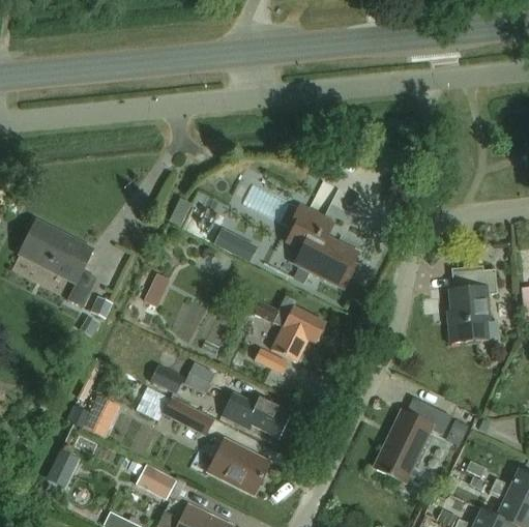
[(352,261),(357,252),(326,236),(334,221),(300,204),(290,226),(294,228),(288,239),(302,246),(295,261),(345,287),(356,263),(352,261)]
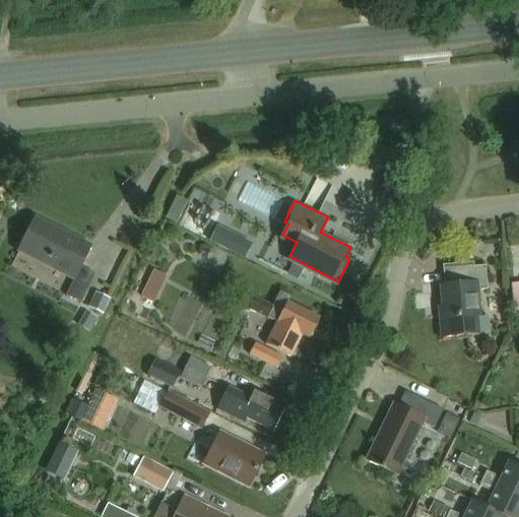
[(81,300),(95,270),(81,263),(90,244),(34,215),(18,247),(75,275),(66,293),(81,300)]
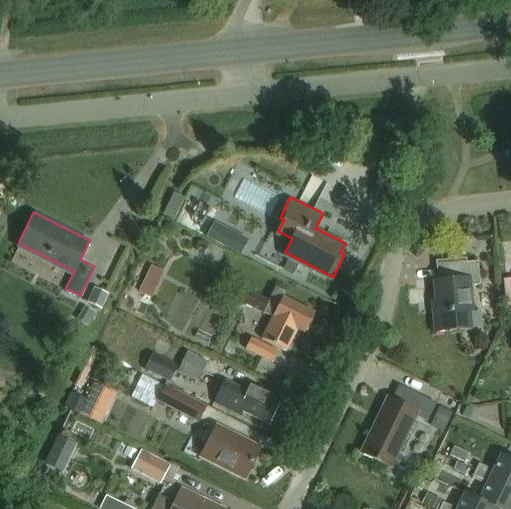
[(223,217),(215,233),(250,251),(258,235),(223,217)]
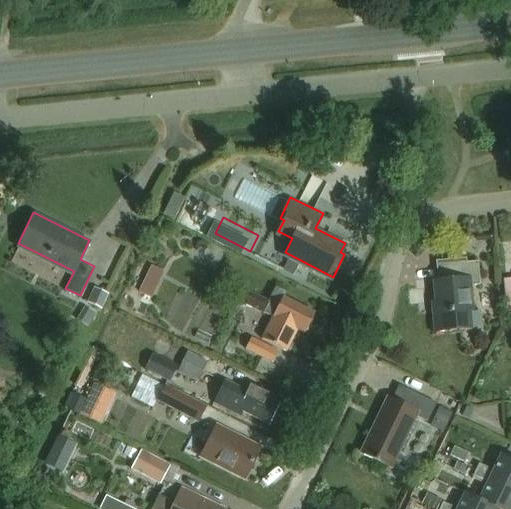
[(437,308),(434,308),(436,330),(471,326),(469,308),(473,307),(471,283),(481,282),(479,258),(468,259),(467,255),(436,258),(438,275),(444,274),(444,278),(435,279),(437,308)]
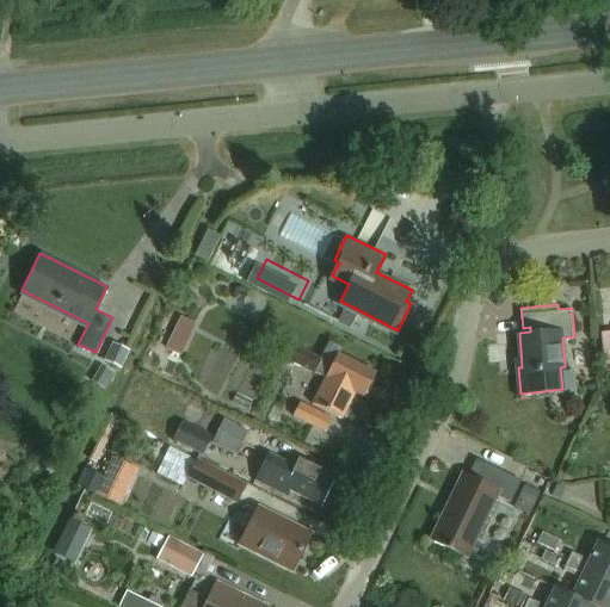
[(185,310),(172,342),(191,350),(203,317),(185,310)]
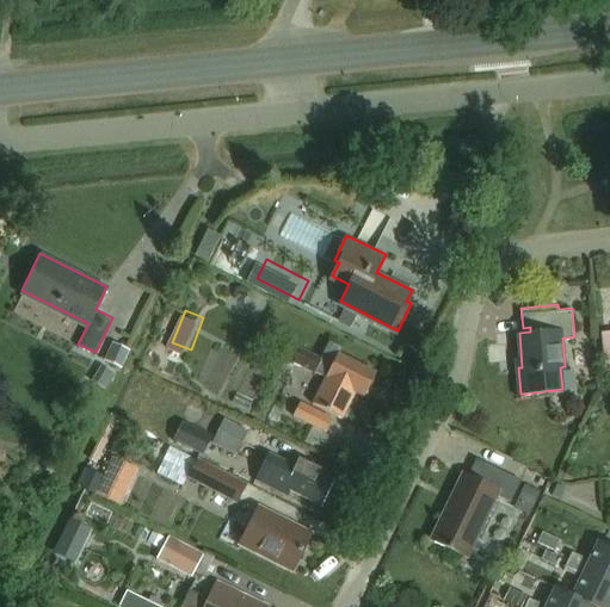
[(365,394),(377,370),(340,352),(344,345),(331,339),(321,355),(302,346),(295,359),(315,370),(316,369),(327,373),(314,400),(343,415),(356,389),(365,394)]
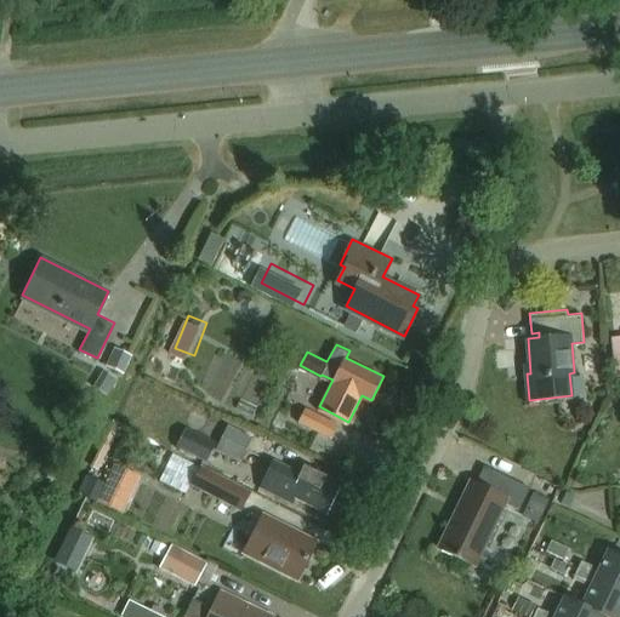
[(125,370),(132,354),(114,346),(107,361),(125,370)]
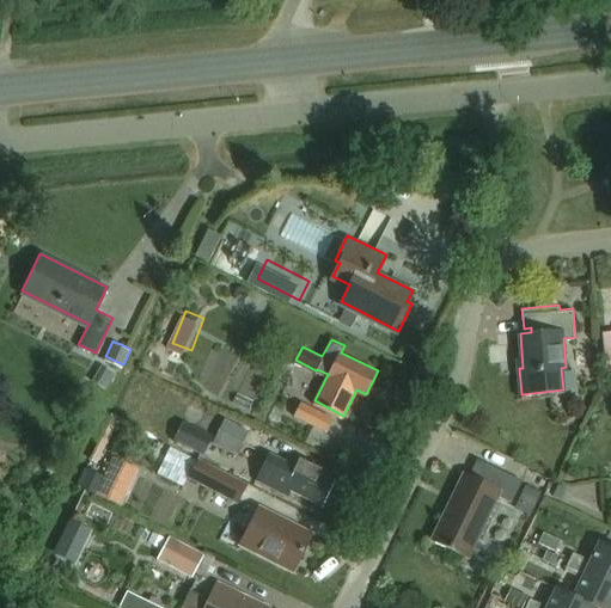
[(333,417),(300,401),(294,416),(325,431),(333,417)]
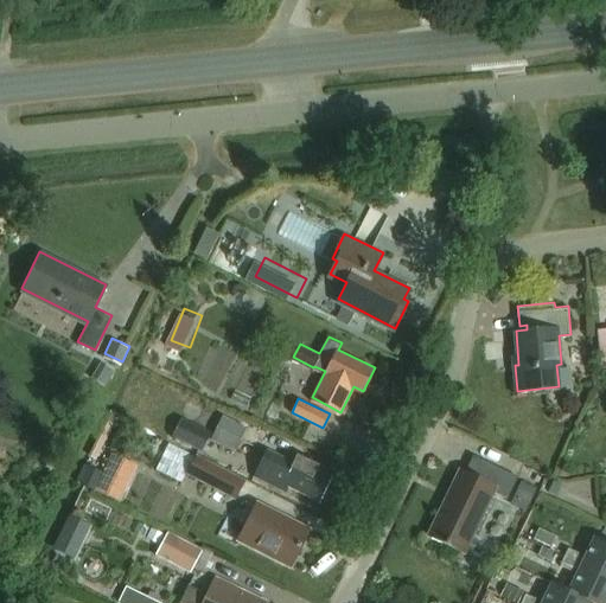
[(248,428),(224,415),(211,440),(236,451),(248,428)]
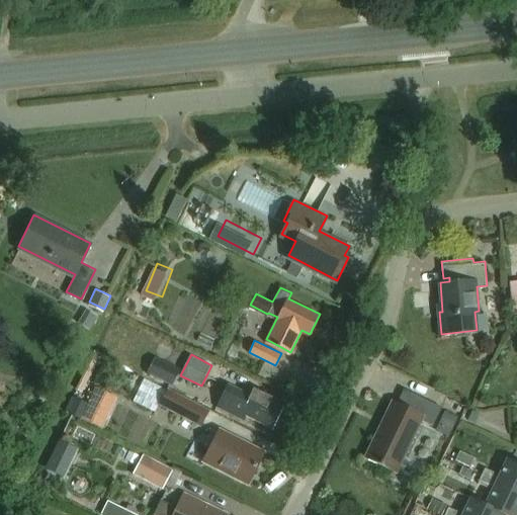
[(179,369),(155,356),(146,373),(171,385),(179,369)]
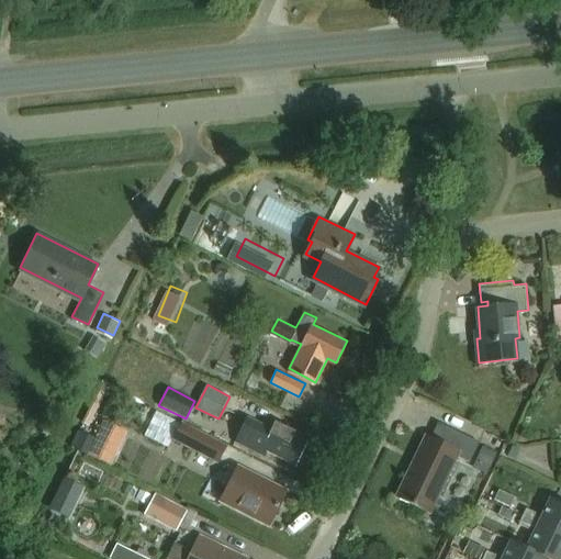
[(247,415),(235,438),(266,454),(268,449),(295,462),(306,440),(293,434),(295,429),(277,420),(273,427),(247,415)]
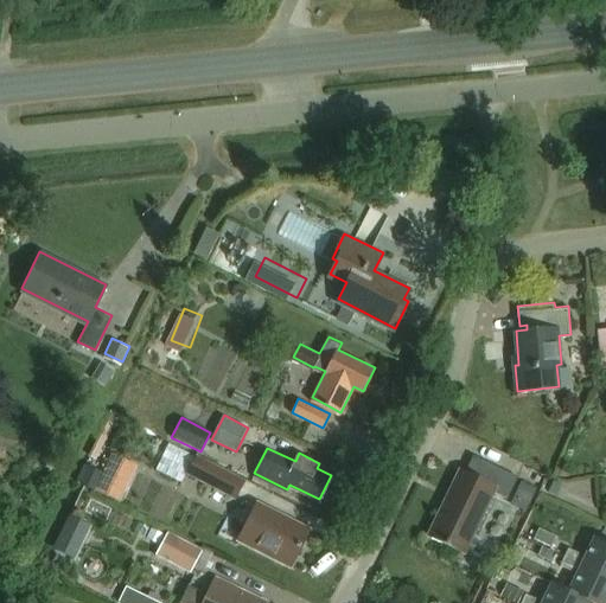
[(460,467),(428,534),(465,552),(495,489),(509,495),(518,475),(473,453),(465,470),(460,467)]
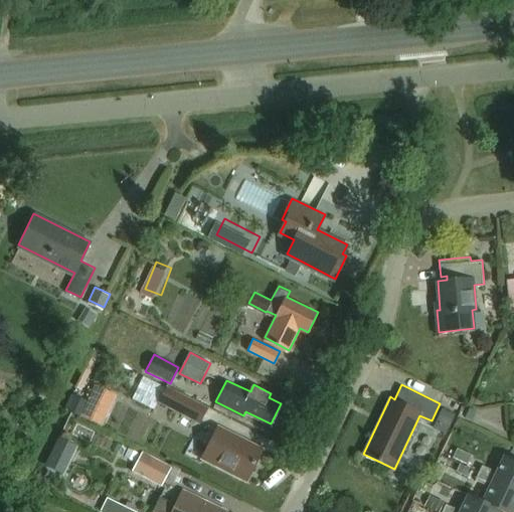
[(208,407),(167,385),(158,401),(200,422),(208,407)]
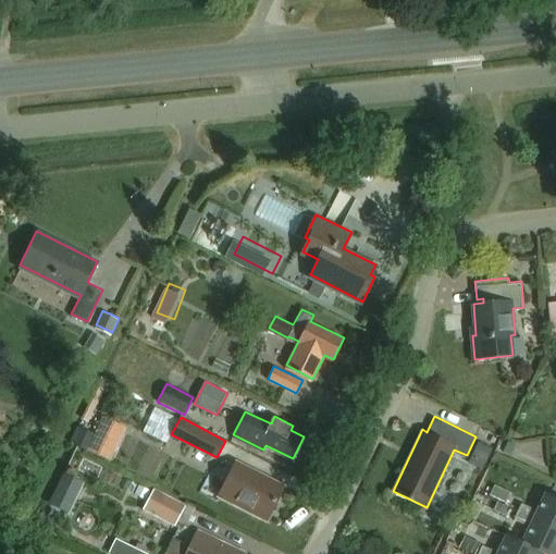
[(87,447),(94,432),(77,425),(71,441),(87,447)]
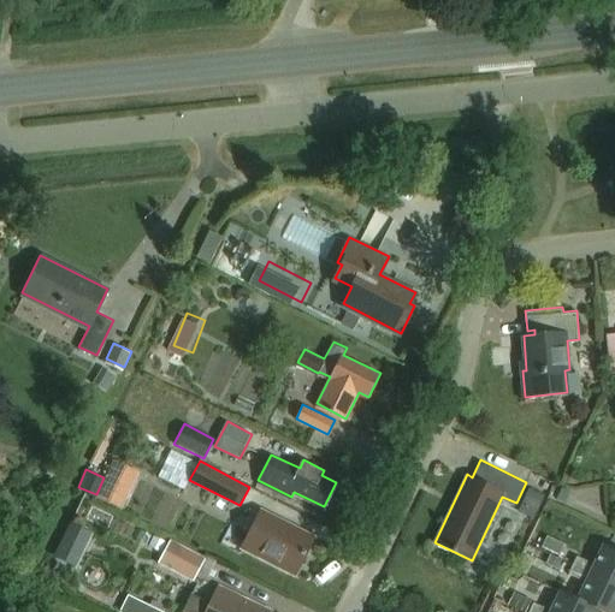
[(261,510),(242,548),(295,576),(315,536),(261,510)]
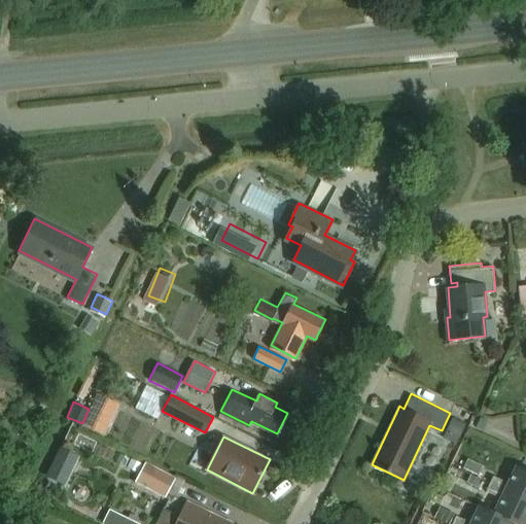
[(69,470),(76,452),(64,447),(57,465),(69,470)]
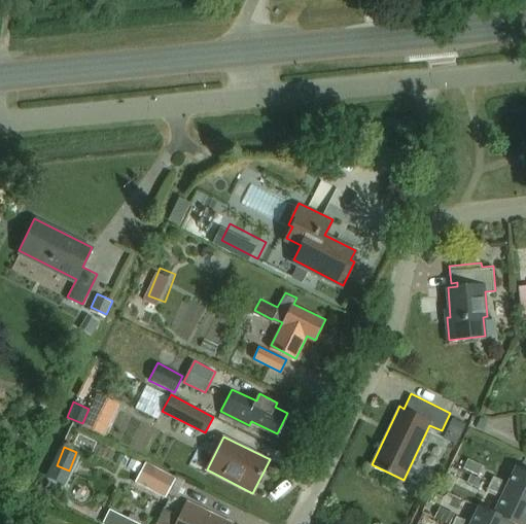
[(166,498),(176,478),(146,462),(136,483),(166,498)]
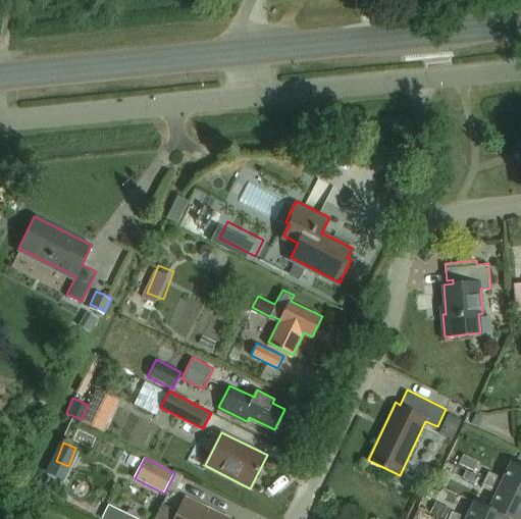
[(489,470),(485,477),(520,495),(520,463),(513,460),(503,480),(497,477),(499,474),(489,470)]
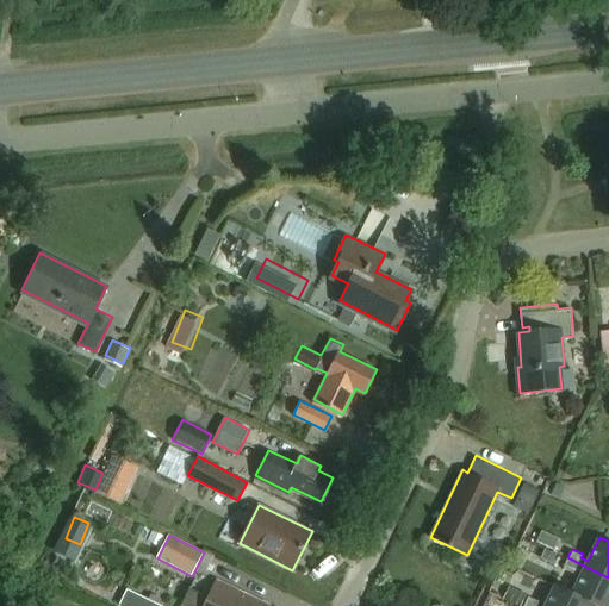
[(608,578),(567,557),(564,567),(575,572),(576,569),(583,572),(572,593),(596,604),(601,605),(608,605),(608,578)]
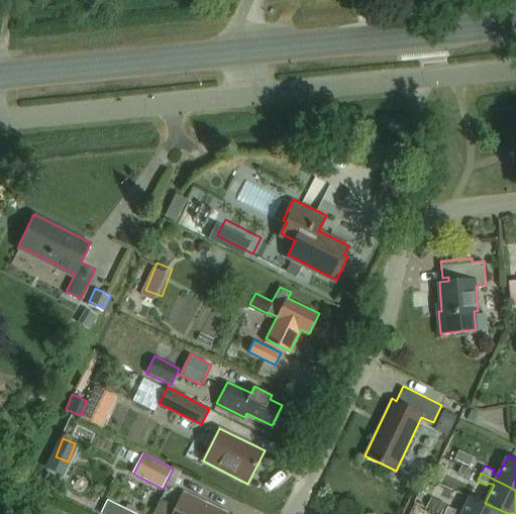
[(225,513),(227,511),(183,490),(171,513),(225,513)]
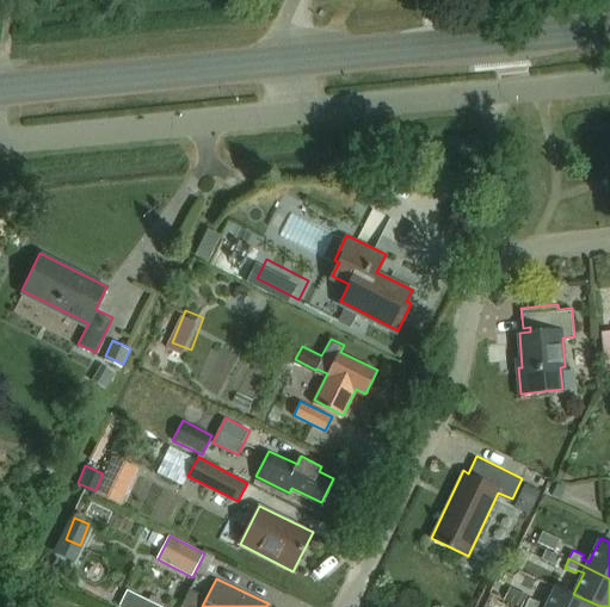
[(529,595),(524,605),(530,606),(596,606),(597,605),(573,594),(555,584),(544,606),(538,604),(540,601),(529,595)]
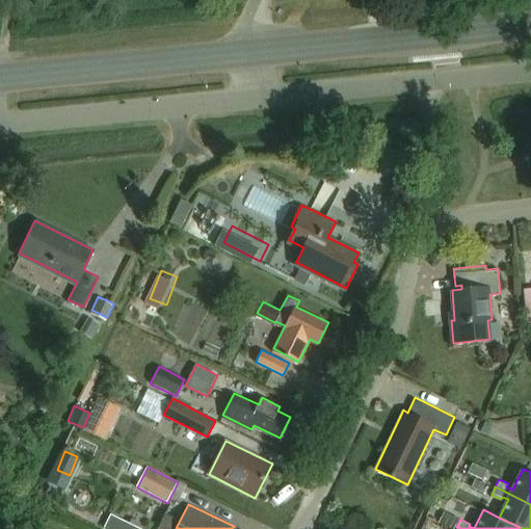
[(116,511),(111,526),(120,528),(149,528),(152,524),(116,511)]
